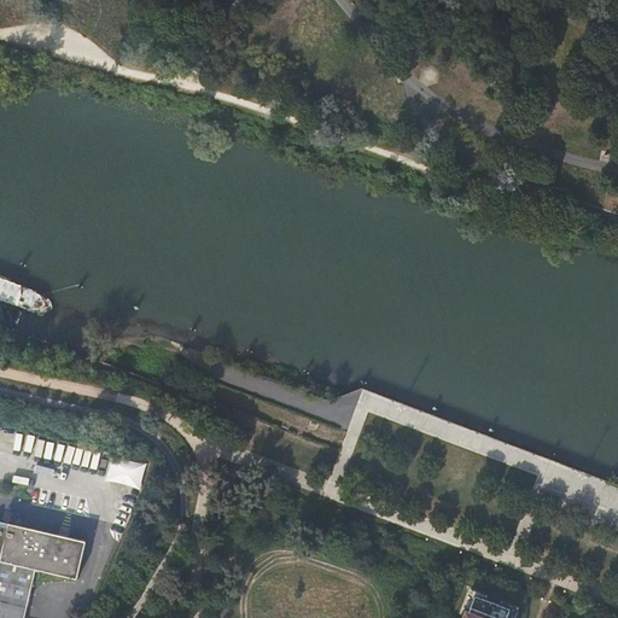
[(431,69),(424,71),(423,79),(429,83),(436,82),(437,74),(431,69)]
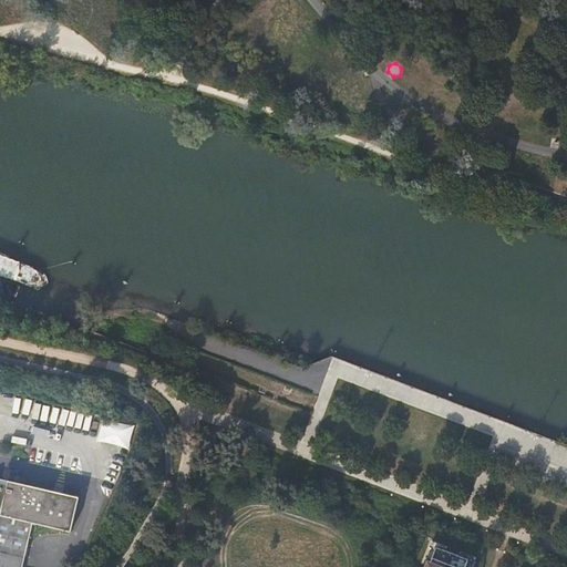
[(0,401),(10,404),(12,395),(0,392),(0,401)]
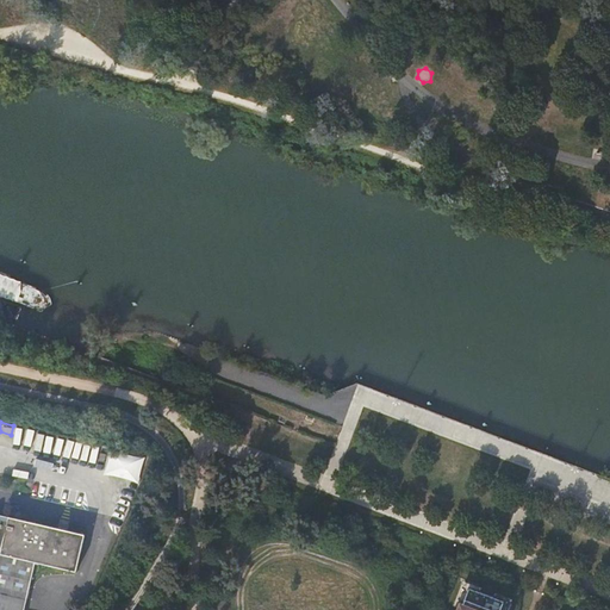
[(0,609),(23,609),(36,559),(78,568),(86,531),(68,527),(68,524),(62,523),(62,526),(11,515),(11,518),(0,515),(0,609)]
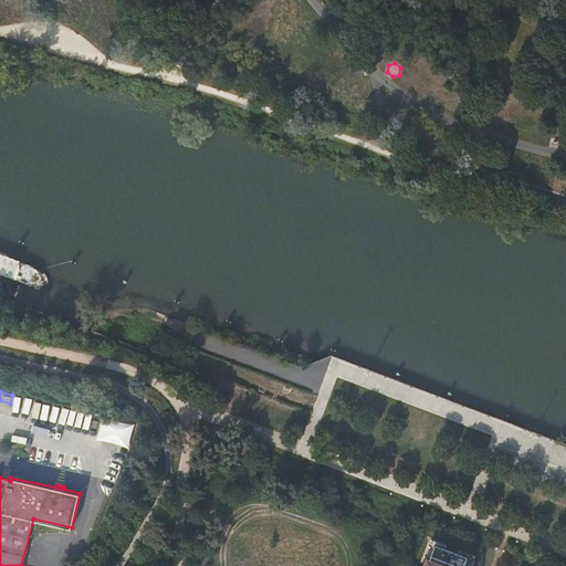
[(436,545),(446,549),(447,545),(431,540),(425,557),(430,559),(436,545)]
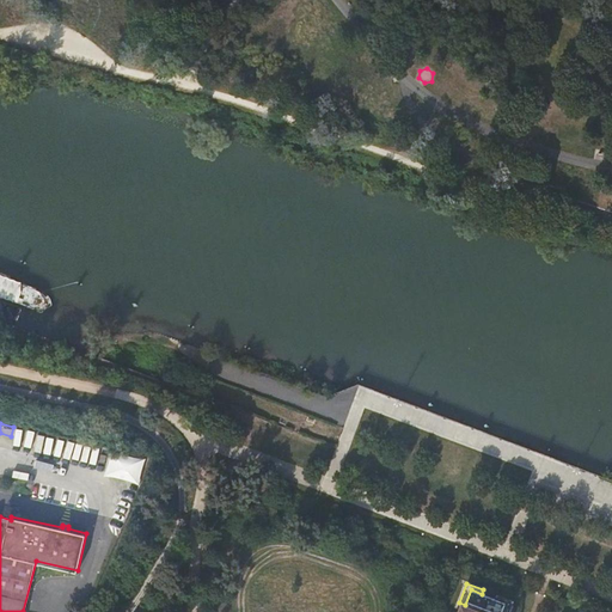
[(501,611),(506,603),(496,599),(482,594),(471,589),(465,605),(461,611),(501,611)]
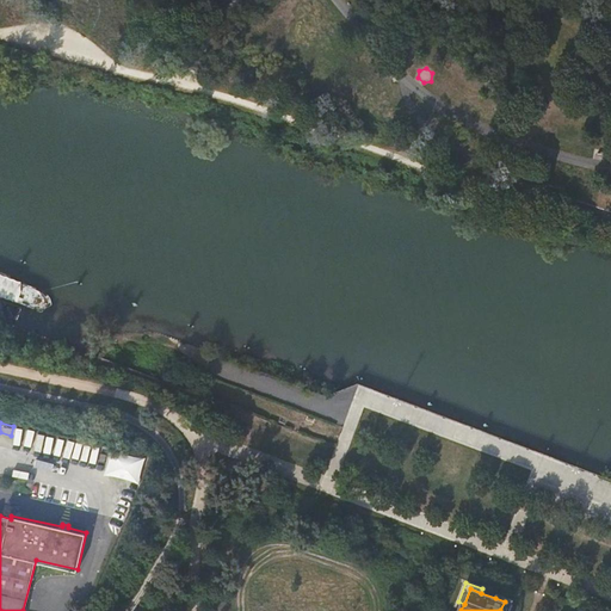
[(505,602),(500,610),(508,610),(513,600),(497,594),(495,598),(505,602)]
